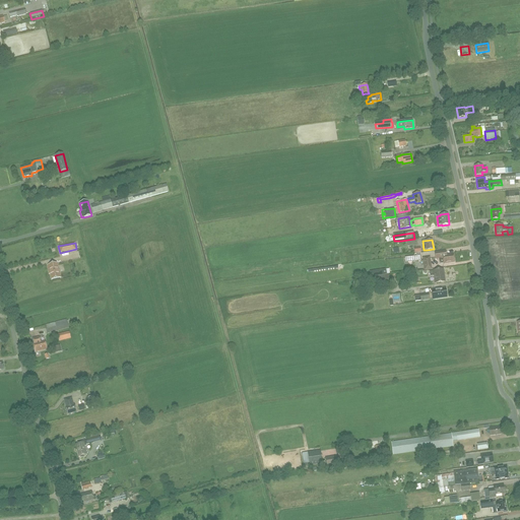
[(436,259),(443,258),(444,263),(454,262),(453,254),(446,255),(445,251),(435,253),(436,259)]
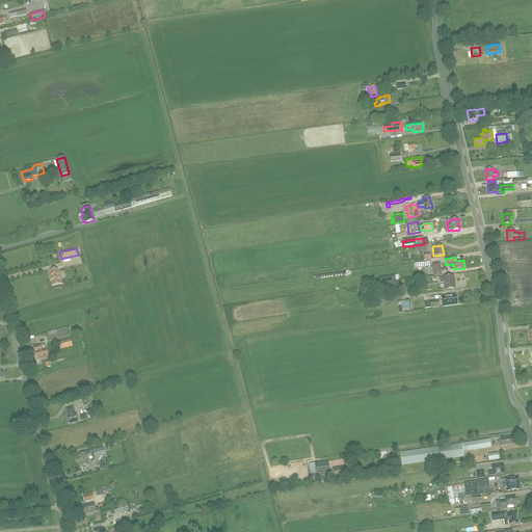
[(425,262),(416,263),(416,269),(419,269),(419,271),(425,271),(425,262)]
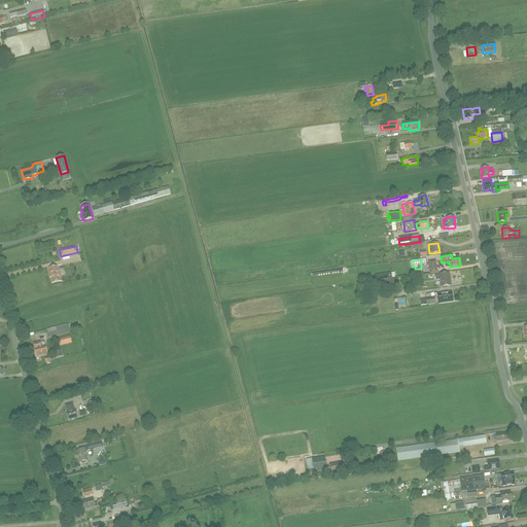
[(47,269),(49,278),(50,278),(51,283),(62,282),(60,275),(59,271),(60,271),(59,267),(47,269)]
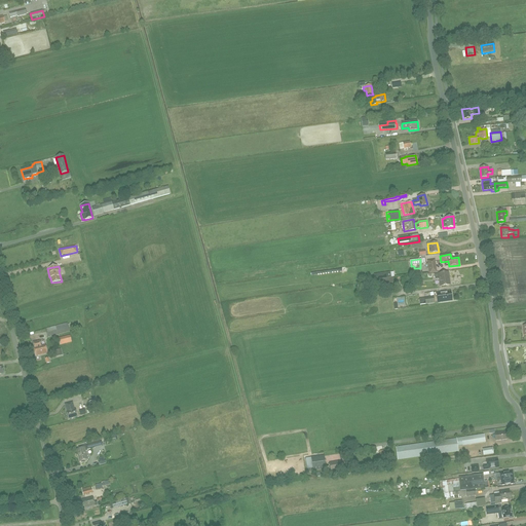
[(435,279),(439,279),(440,279),(441,287),(450,286),(448,272),(435,274),(435,279)]
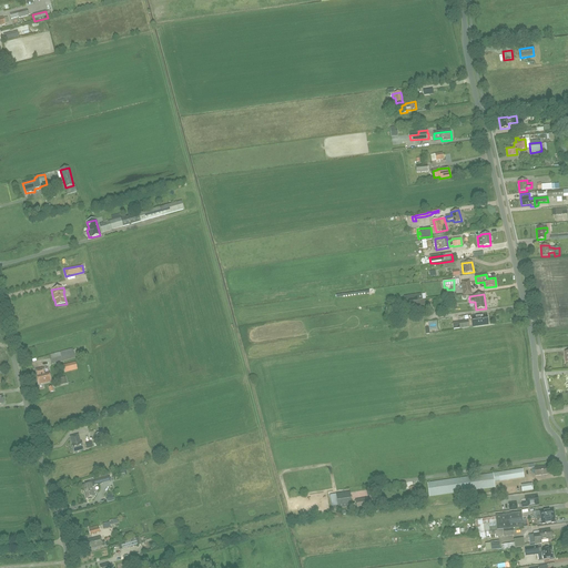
[(408,314),(426,312),(424,300),(406,303),(408,314)]
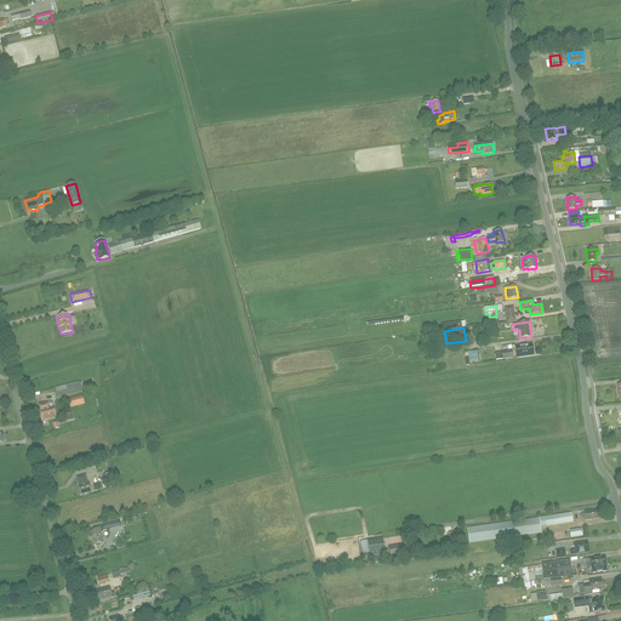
[(517,357),(534,355),(533,345),(516,347),(517,357)]
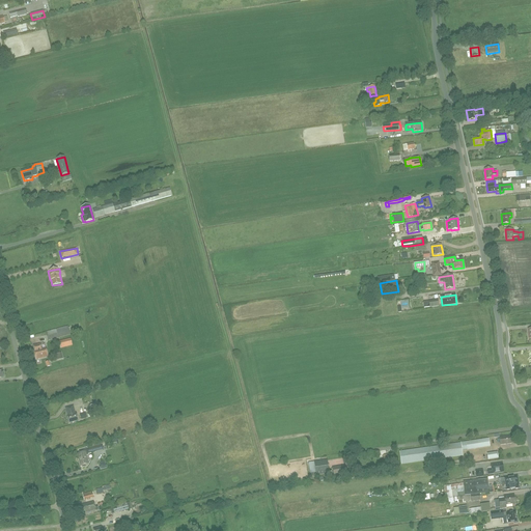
[(429,308),(439,306),(438,300),(428,301),(429,308)]
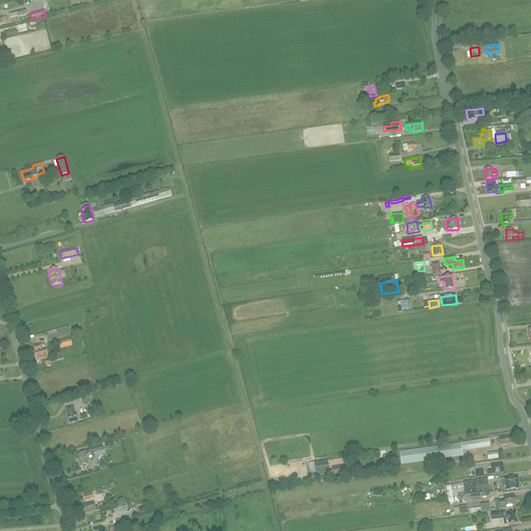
[(67,326),(46,332),(48,340),(71,335),(67,326)]
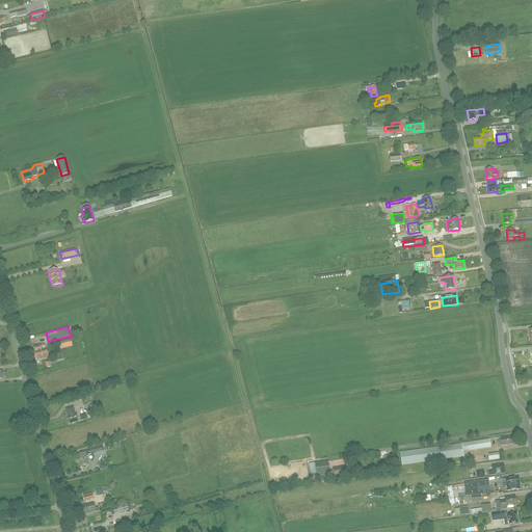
[(60,349),(73,346),(71,339),(58,342),(60,349)]
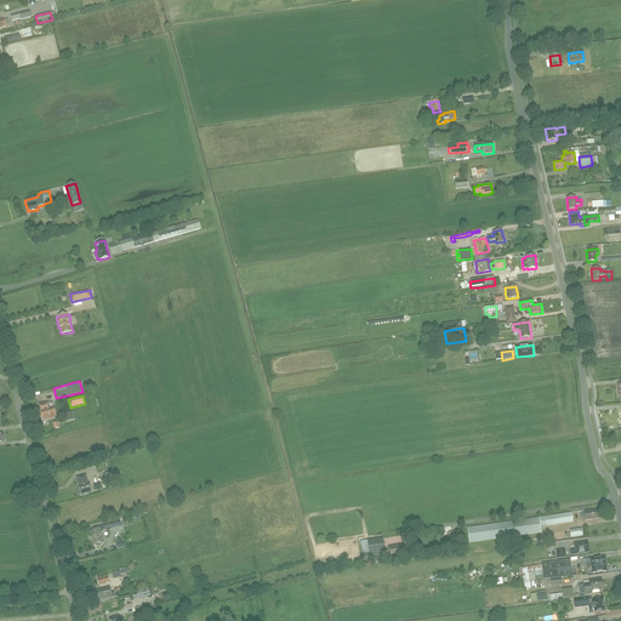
[(41,421),(56,417),(53,406),(49,408),(47,403),(39,405),(40,410),(39,410),(41,421)]
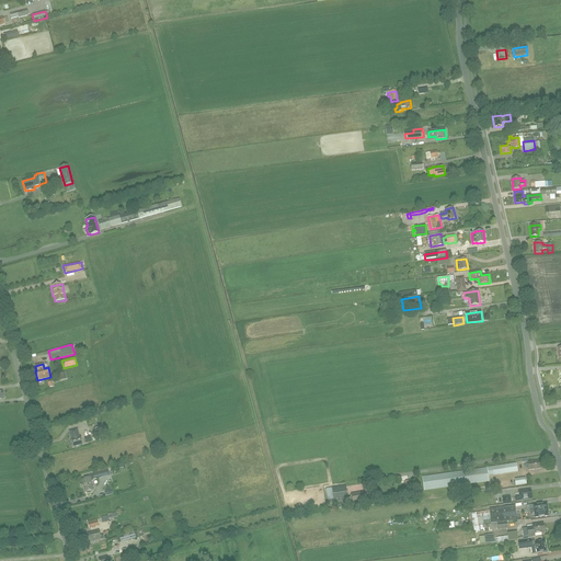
[(60,380),(65,379),(65,382),(73,380),(72,377),(70,378),(68,371),(59,374),(60,380)]
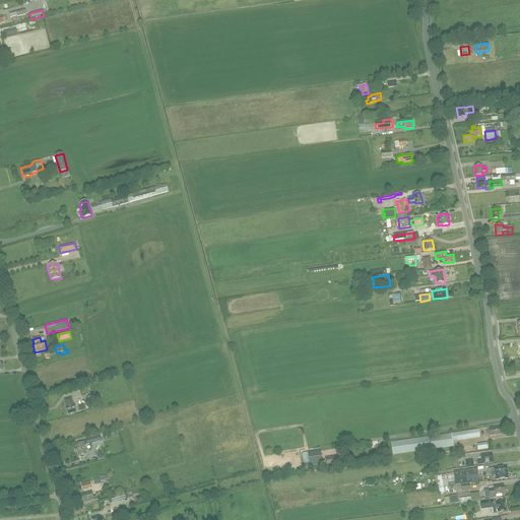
[(88,404),(89,404),(94,403),(94,402),(99,401),(98,396),(93,397),(87,398),(88,404)]
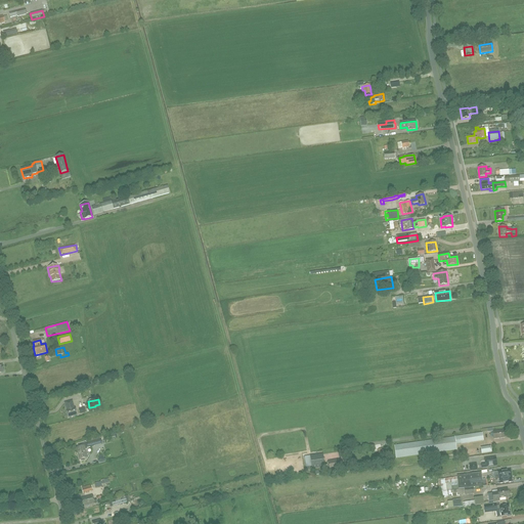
[(75,407),(74,408),(72,401),(64,403),(67,410),(66,410),(69,418),(77,416),(75,407)]
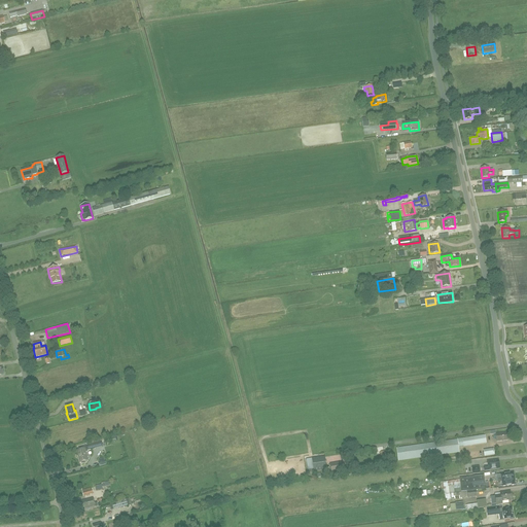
[(496,442),(507,440),(507,432),(496,434),(496,442)]
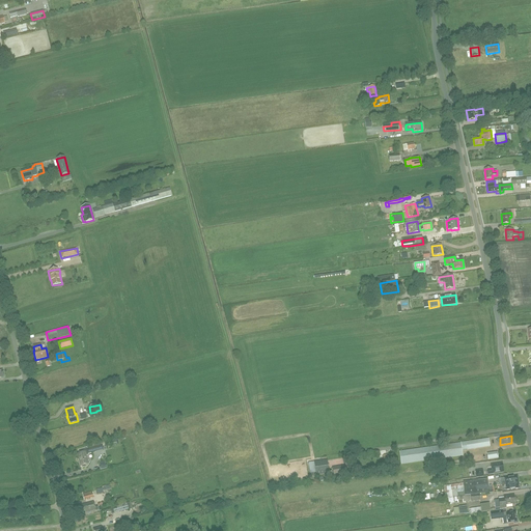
[(462,451),(490,447),(488,439),(399,451),(401,465),(463,455),(462,451)]
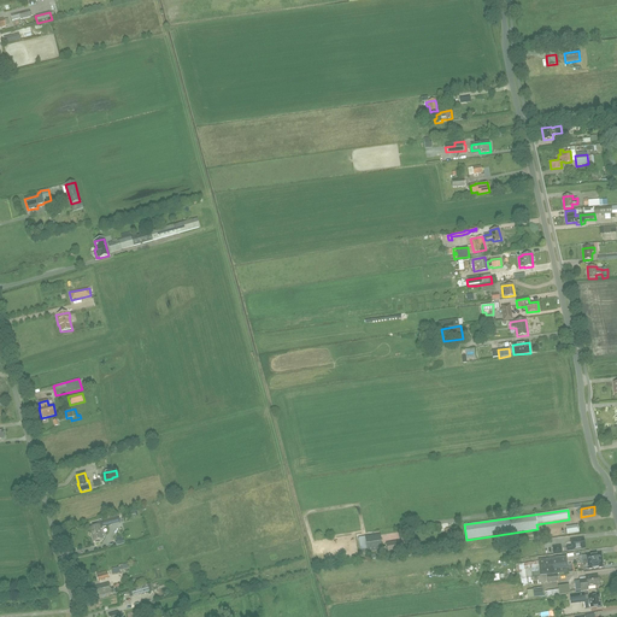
[(103,522),(101,522),(98,522),(100,530),(103,529),(103,528),(112,526),(111,526),(110,519),(117,517),(116,515),(101,518),(103,522)]
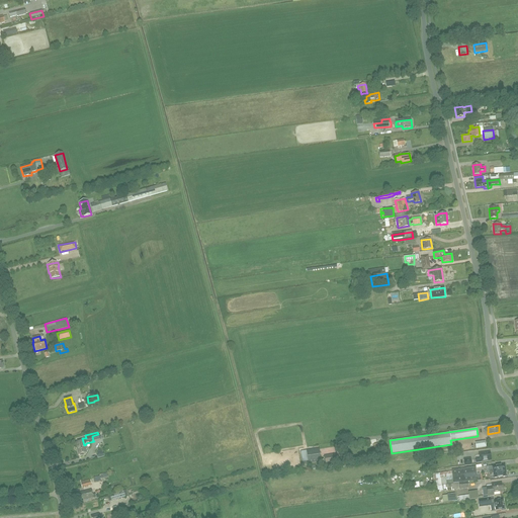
[(77,442),(76,443),(79,455),(86,453),(84,445),(82,438),(77,439),(77,442)]
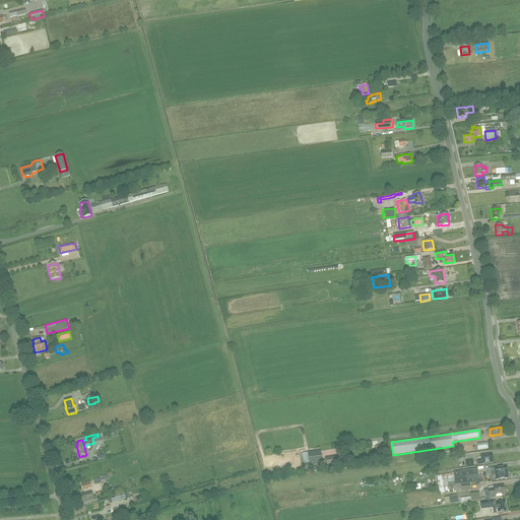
[(306,466),(310,465),(322,464),(321,457),(320,450),(308,452),(302,453),(304,463),(306,463),(306,466)]
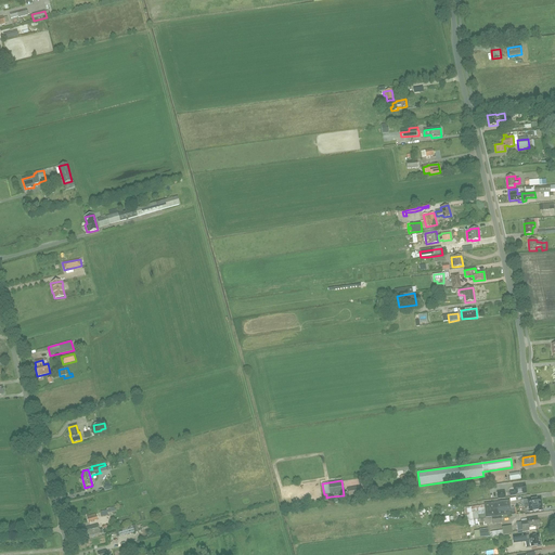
[(515,495),(515,494),(526,493),(525,485),(513,487),(514,491),(510,492),(511,497),(515,495)]
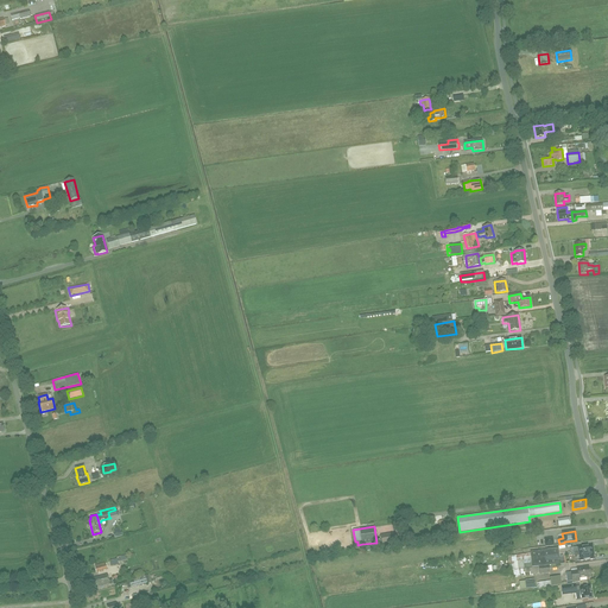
[(382,546),(393,544),(392,533),(380,536),(382,546)]
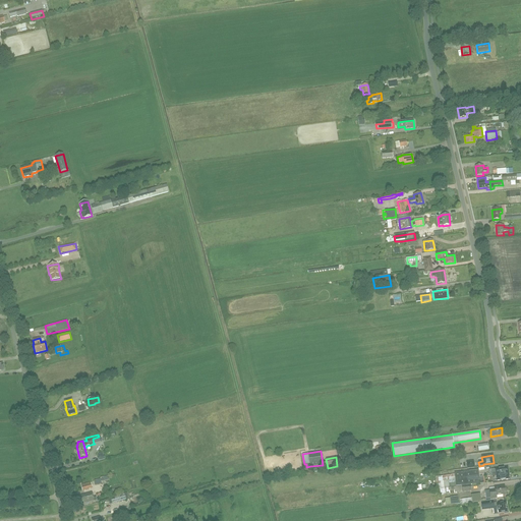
[(494,469),(495,472),(491,473),(491,475),(508,473),(507,467),(494,469)]
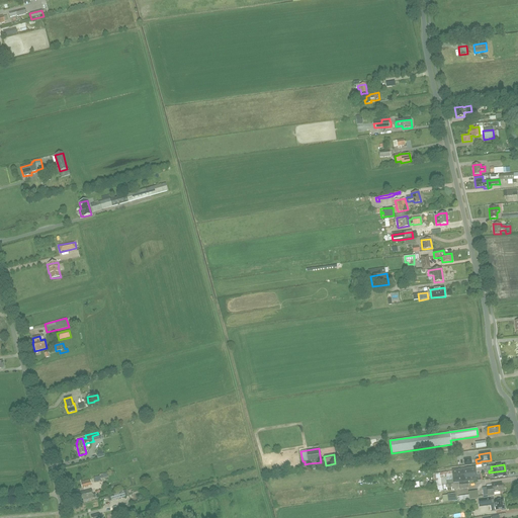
[(434,486),(442,485),(453,484),(478,482),(476,467),(464,468),(464,469),(452,470),(452,471),(432,475),(434,486)]
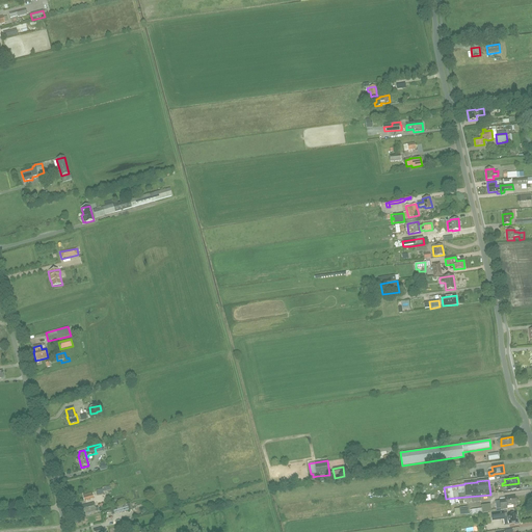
[(84,501),(94,499),(91,493),(82,495),(84,501)]
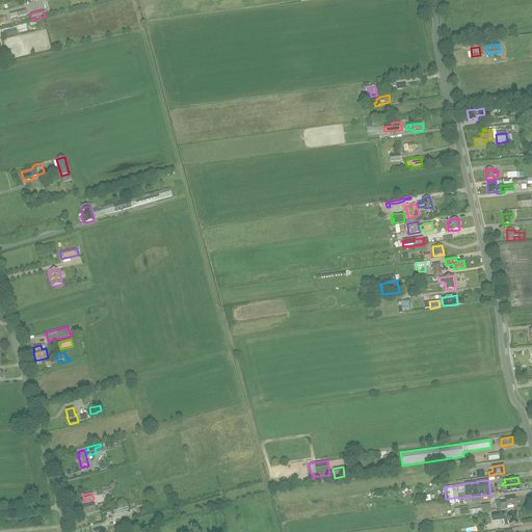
[(506,506),(515,504),(514,497),(505,498),(505,500),(500,501),(501,509),(507,508),(506,506)]
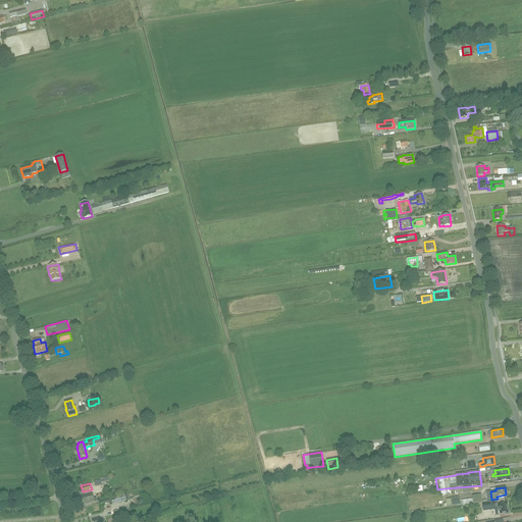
[(81,506),(97,502),(96,498),(94,499),(92,493),(79,497),(81,506)]
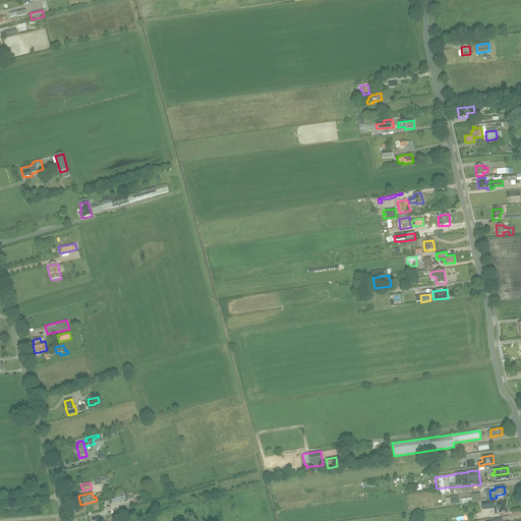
[(114,497),(115,499),(110,500),(112,504),(116,503),(128,500),(126,494),(114,497)]
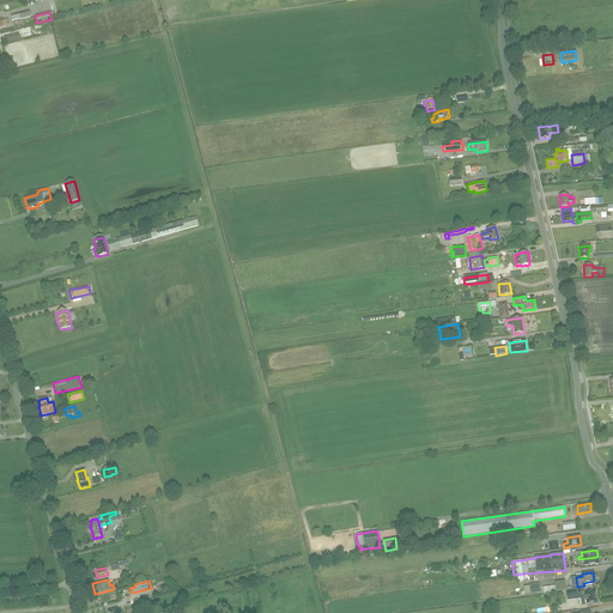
[(557,592),(566,592),(566,582),(556,582),(557,592)]
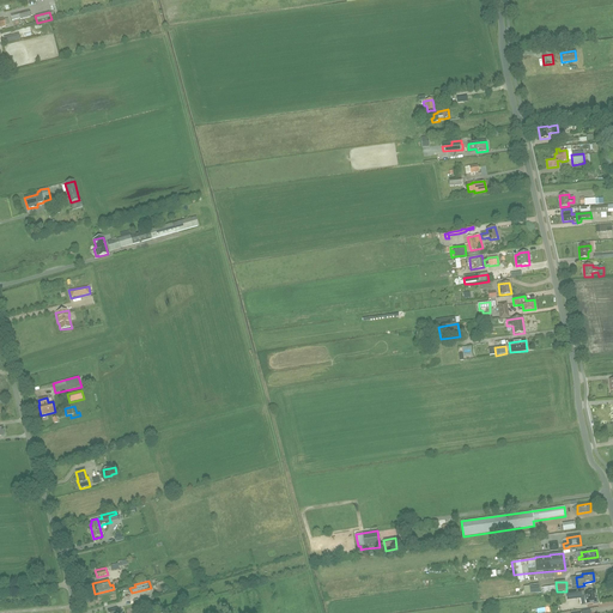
[(539,584),(529,586),(529,587),(523,587),(525,595),(540,593),(539,584)]
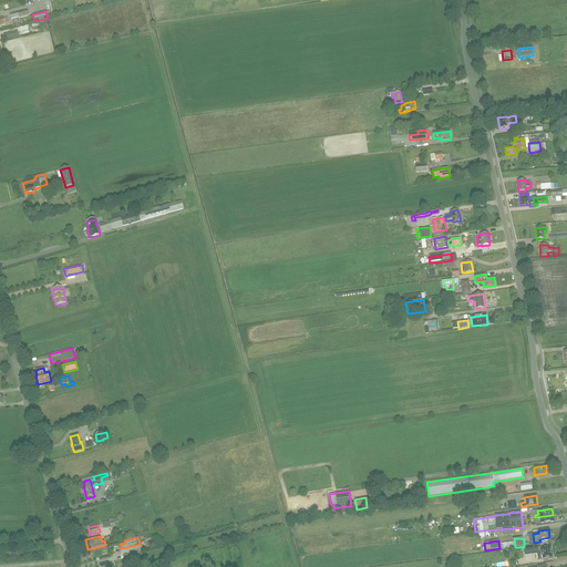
[(552,550),(550,547),(540,548),(542,555),(543,555),(543,558),(548,557),(548,559),(553,558),(552,554),(550,554),(550,550),(552,550)]
